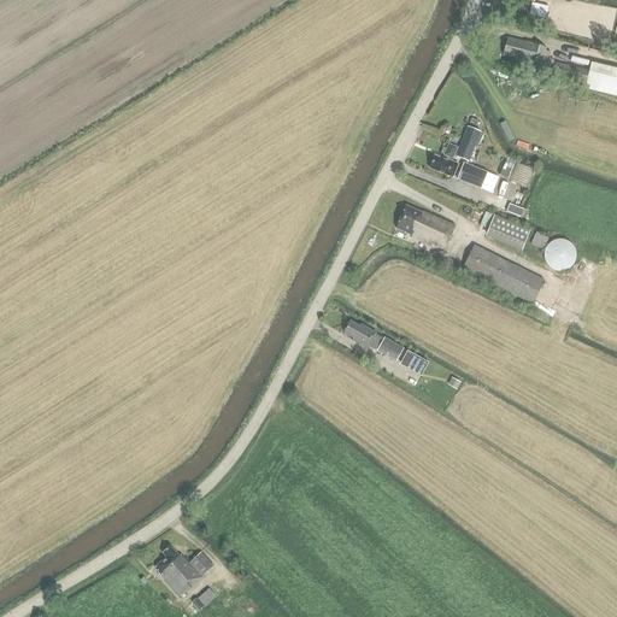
[(522,60),(522,59),(529,62),(530,62),(540,64),(540,63),(547,64),(550,53),(546,52),(546,50),(534,46),(534,45),(526,42),(526,45),(507,40),(504,56),(522,60)]
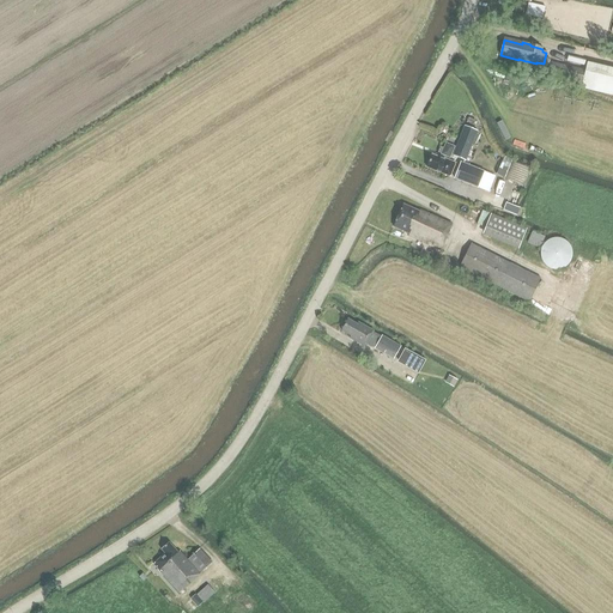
[(582,85),(581,87),(612,95),(612,70),(587,65),(584,72),(551,64),(547,76),(582,85)]
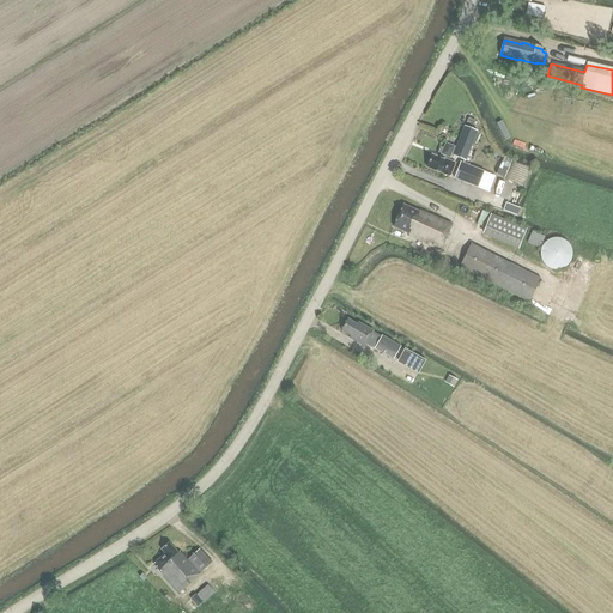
[(453,156),(466,161),(477,132),(465,127),(453,156)]
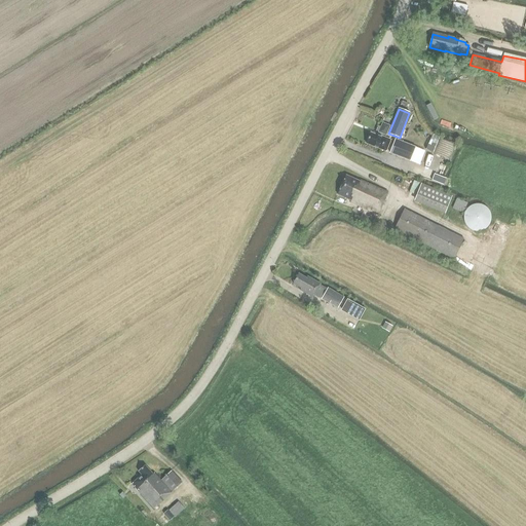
[(375,132),(378,133),(386,136),(390,125),(382,122),(380,126),(377,125),(377,127),(375,132)]
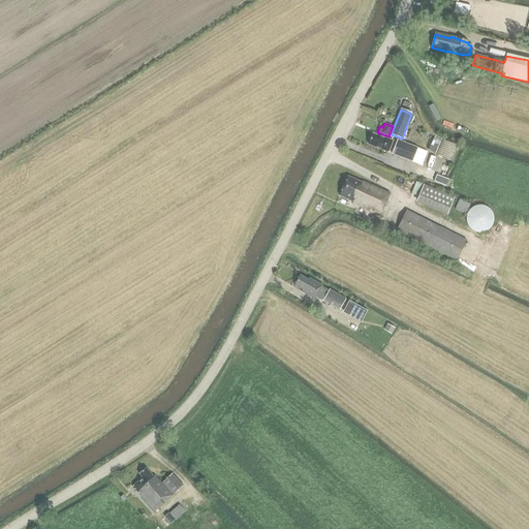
[(382,138),(372,134),(368,145),(389,153),(393,142),(383,137),(382,138)]
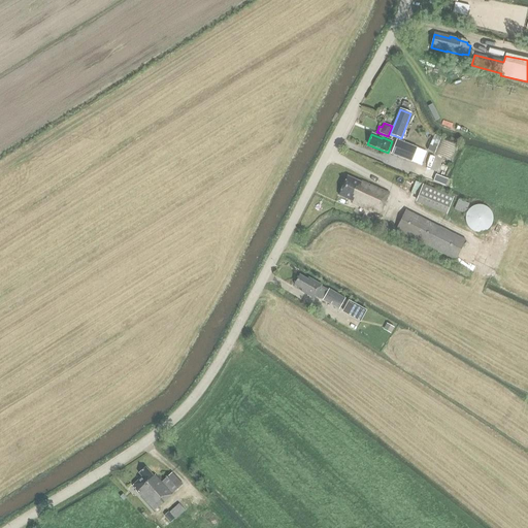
[(440,139),(434,154),(451,160),(456,145),(440,139)]
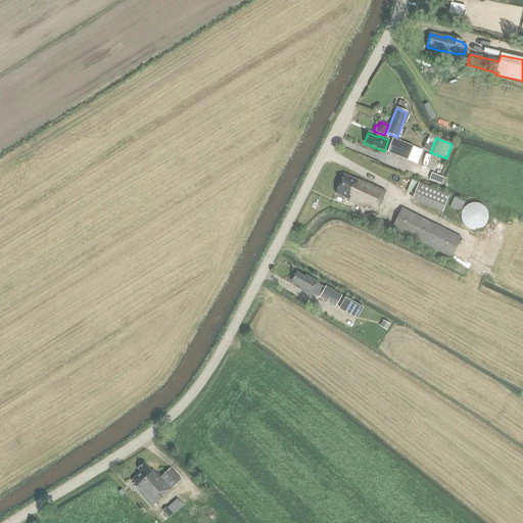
[(413,147),(393,139),(387,152),(408,160),(413,147)]
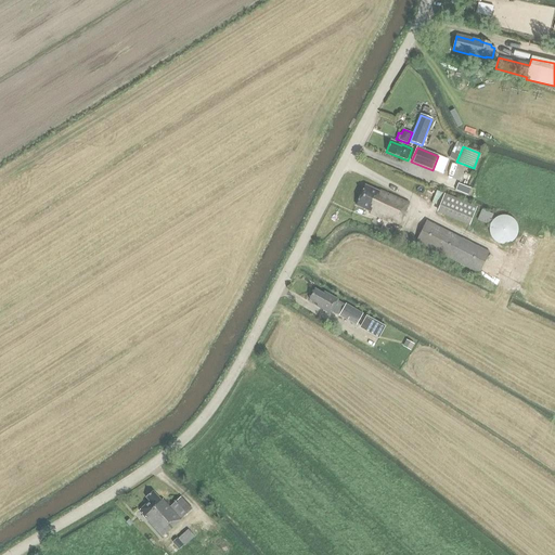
[(467,194),(469,189),(461,184),(457,190),(467,194)]
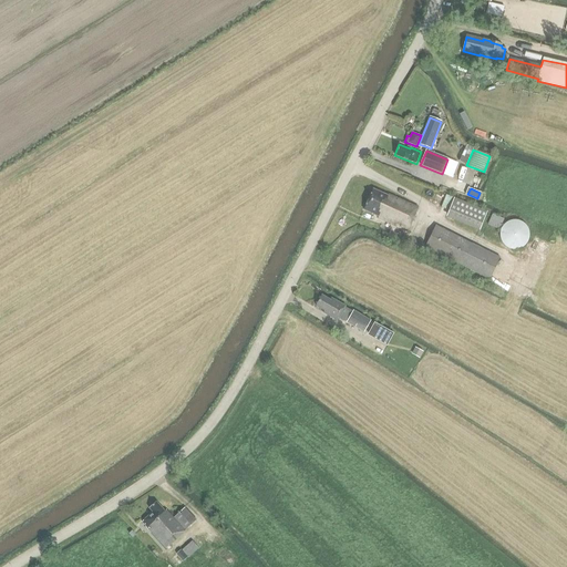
[(378,219),(408,232),(418,208),(388,195),(388,197),(372,191),(363,212),(378,217),(378,219)]
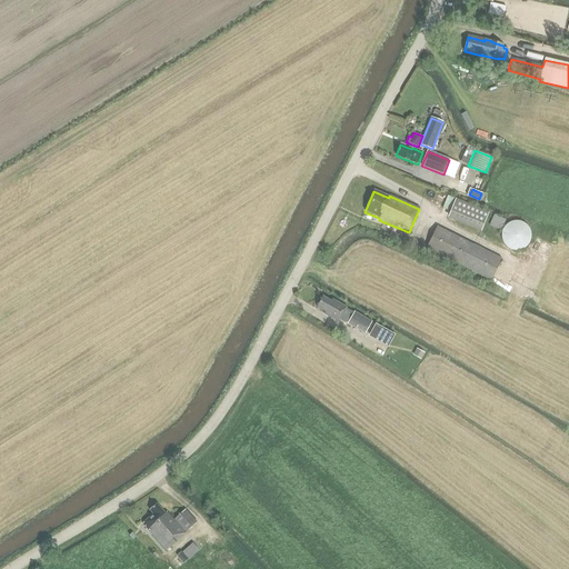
[(451,210),(448,217),(481,230),(489,211),(450,195),(445,207),(451,210)]
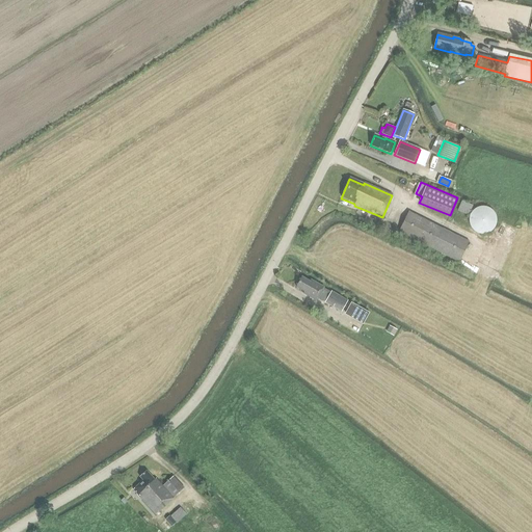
[(469,215),(474,205),(462,201),(458,210),(469,215)]
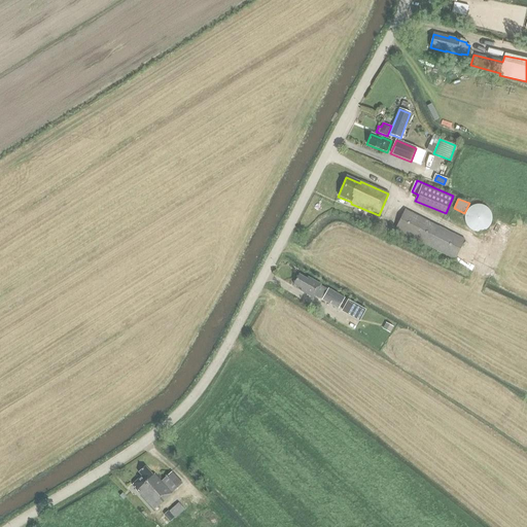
[(492,220),(493,218),(492,216),(491,213),(490,212),(489,210),(487,209),(485,208),(481,207),(479,208),(477,209),(475,210),(472,212),(470,215),(470,219),(470,221),(471,223),(473,225),(475,227),(477,229),(479,230),(483,230),(487,229),(488,227),(490,225),(492,222),(492,220)]
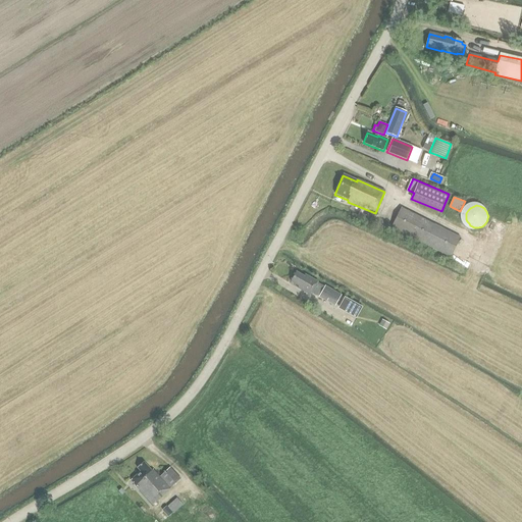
[(460,238),(401,208),(392,227),(450,257),(460,238)]
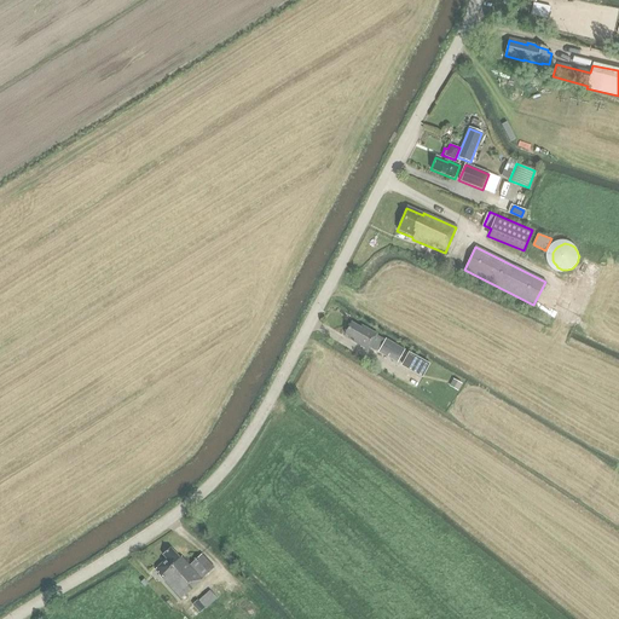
[(352,323),(345,335),(354,340),(353,342),(368,351),(372,343),(381,348),(379,352),(397,363),(404,351),(386,340),(385,341),(376,336),(377,335),(362,327),(360,328),(352,323)]
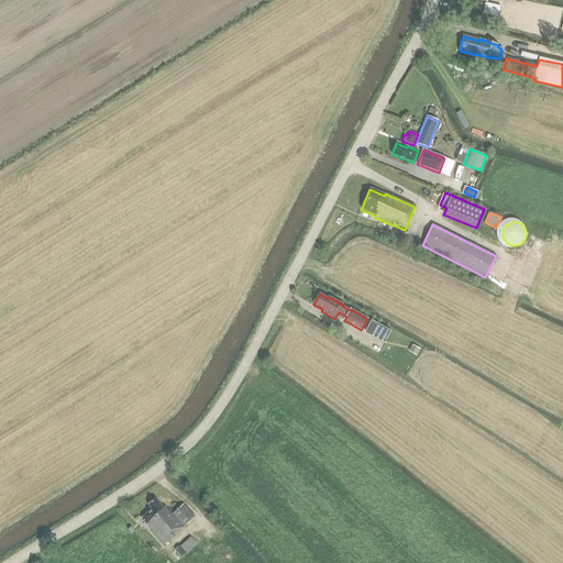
[(370,320),(364,334),(385,342),(390,329),(370,320)]
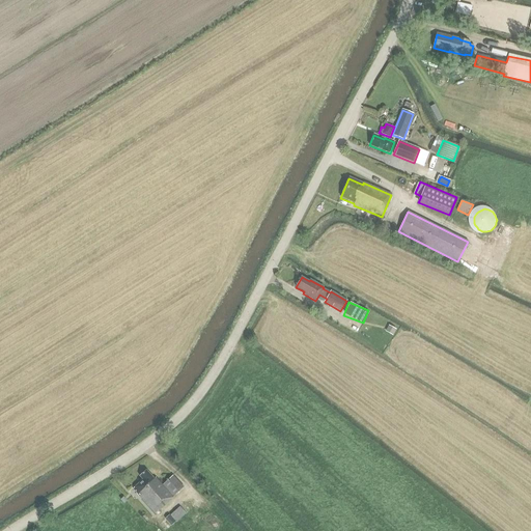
[(392,336),(396,330),(388,326),(385,332),(392,336)]
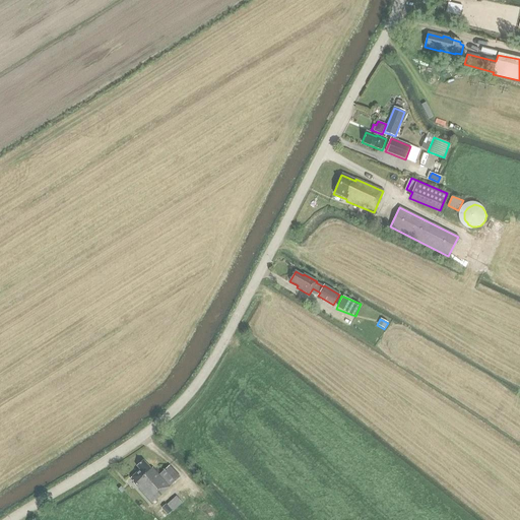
[(151,503),(180,477),(169,466),(158,475),(152,468),(150,469),(143,461),(136,466),(140,470),(130,478),(151,503)]
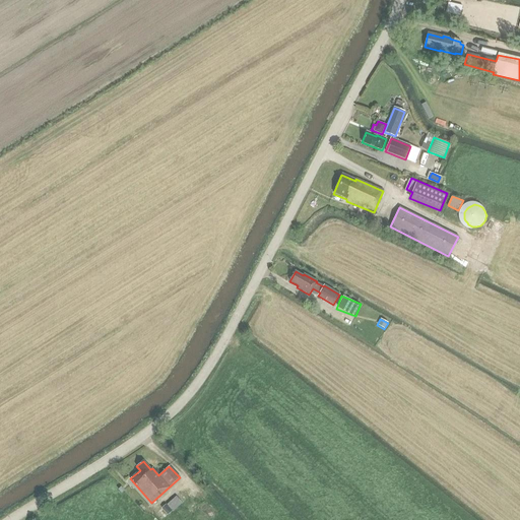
[(166,505),(161,509),(168,515),(172,511),(166,505)]
